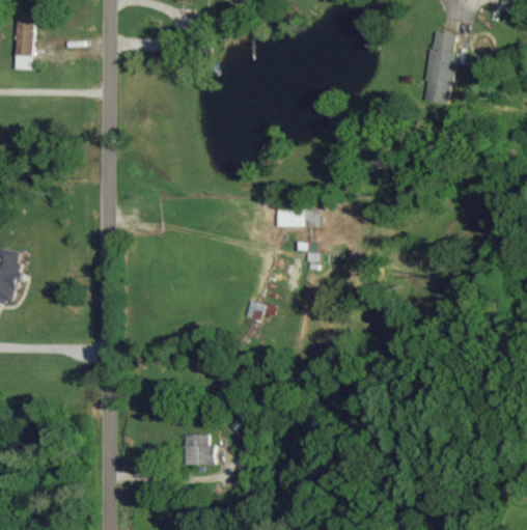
[(501,0),(499,9),(517,16),(522,0),(501,0)]
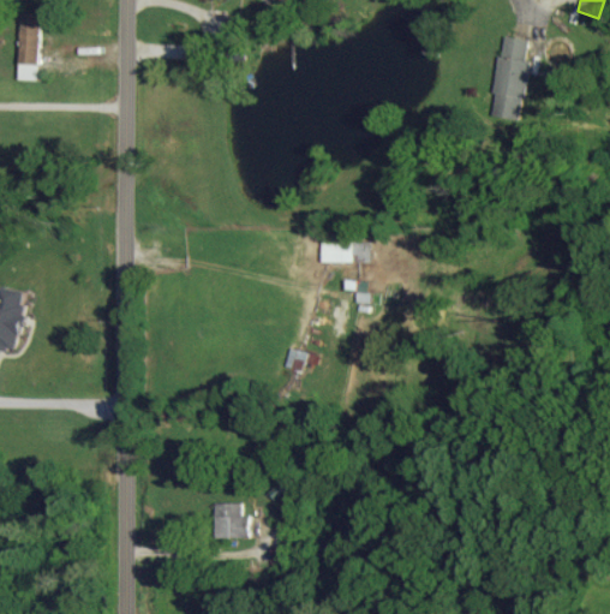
[(225,34),(238,34),(238,19),(225,19),(225,34)]
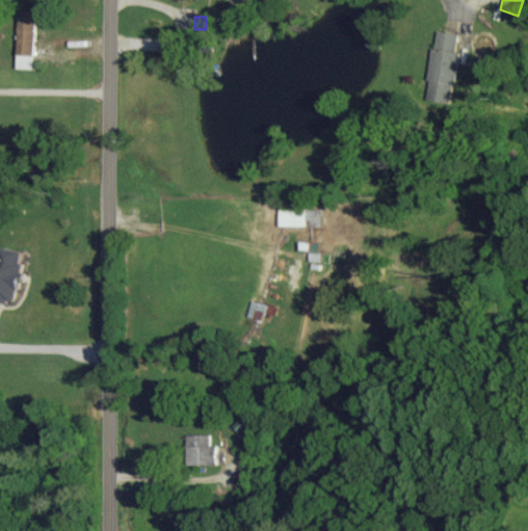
[(457,35),(434,32),(425,101),(451,104),(457,53),(454,53),(457,35)]
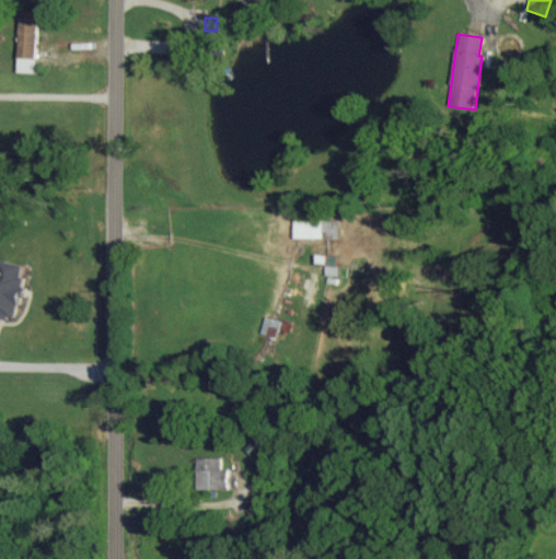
[(291,239),(338,240),(338,221),(292,221),(291,239)]
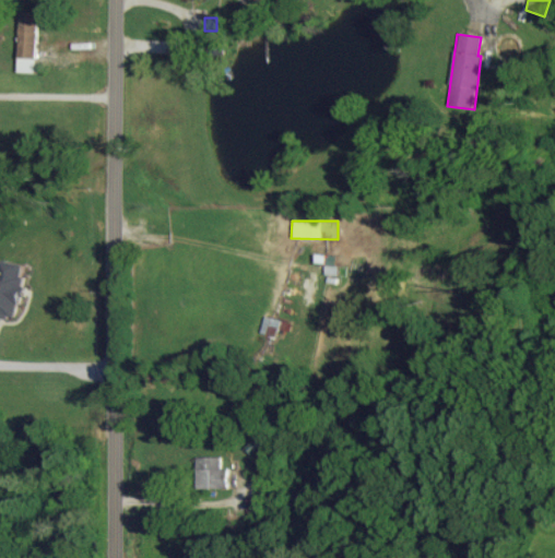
[(0,320),(1,320),(2,316),(13,319),(25,266),(0,260),(0,320)]
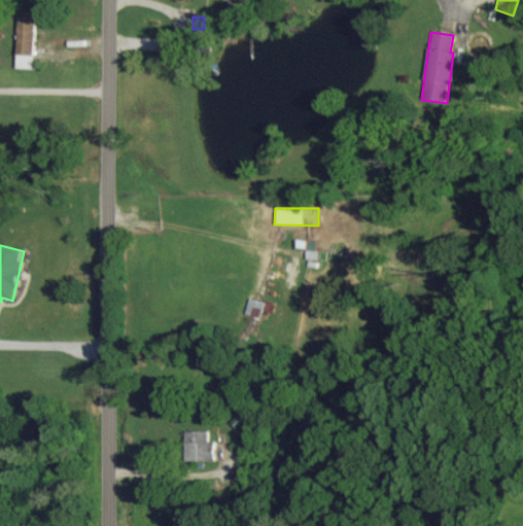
[(259,317),(263,302),(247,300),(244,315),(259,317)]
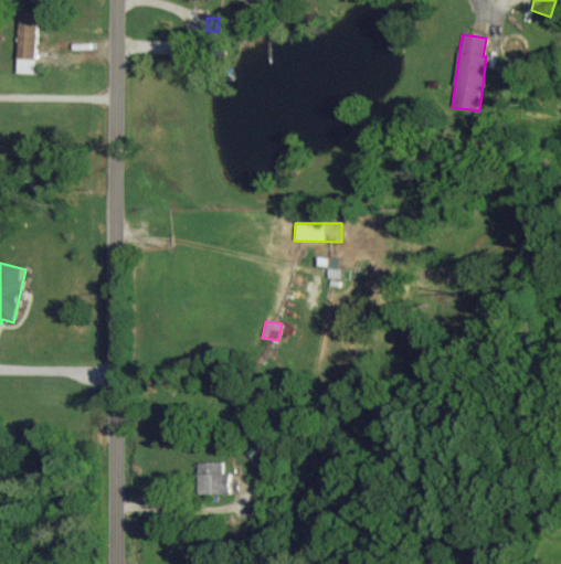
[(222,463),(197,464),(198,496),(228,495),(228,474),(222,475),(222,463)]
